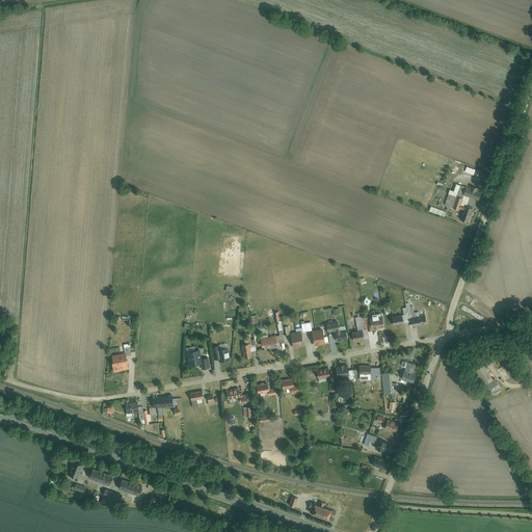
[(478,200),(481,190),(457,183),(454,190),(451,190),(446,206),(463,211),(460,219),(471,223),(475,208),(467,206),(470,197),(478,200)]
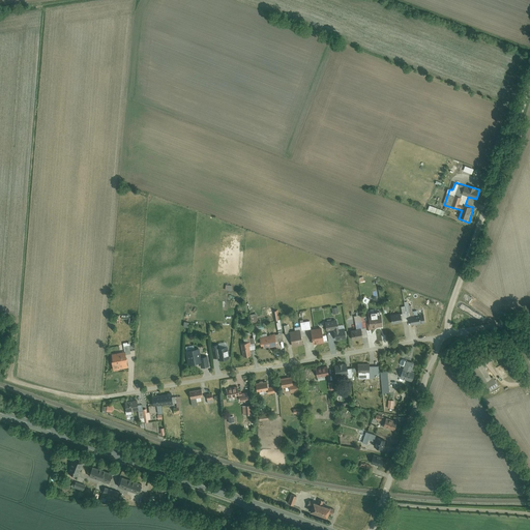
[(428,211),(443,216),(444,211),(430,206),(428,211)]
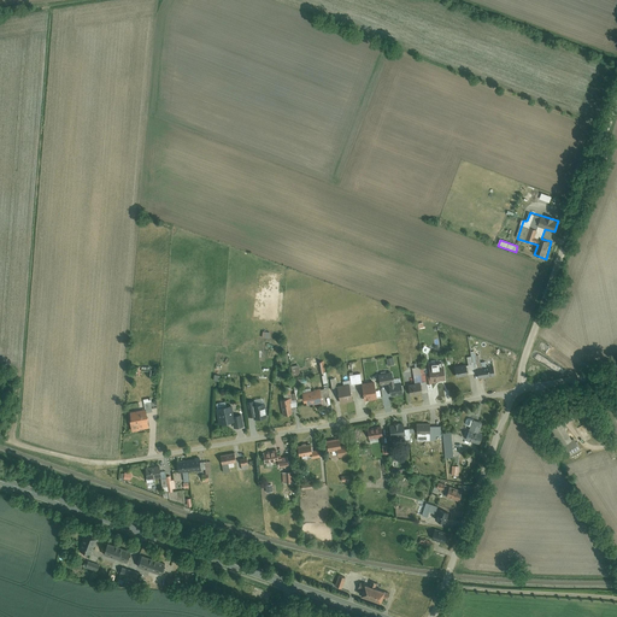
[(477,363),(476,354),(475,351),(470,351),(471,356),(468,356),(468,365),(477,363)]
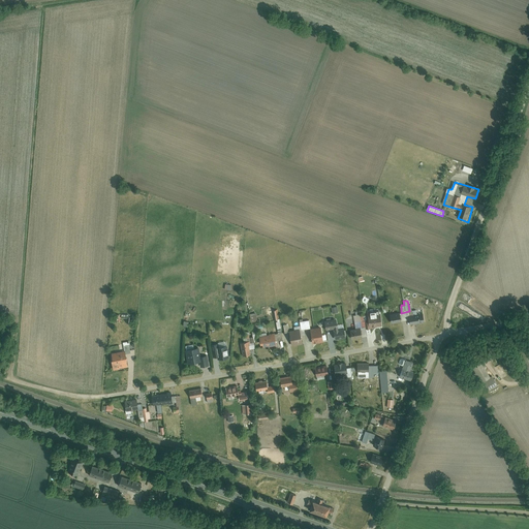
[(409,311),(411,323),(425,321),(424,312),(417,313),(416,305),(412,306),(412,304),(408,304),(409,311)]
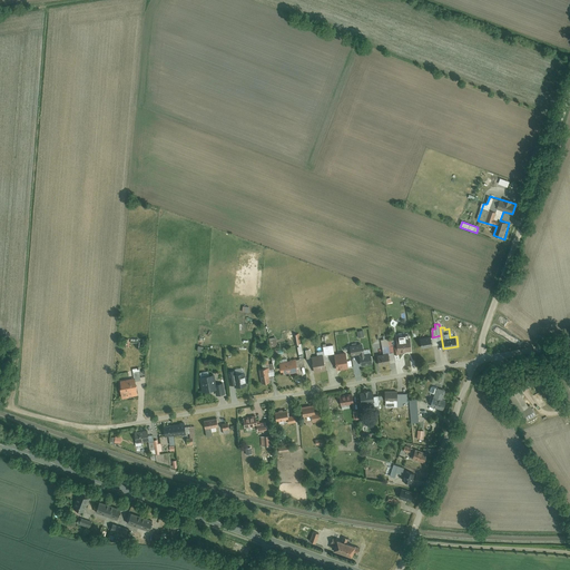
[(399,344),(399,353),(405,352),(405,351),(413,351),(412,340),(408,340),(406,334),(400,334),(401,341),(397,341),(399,344)]
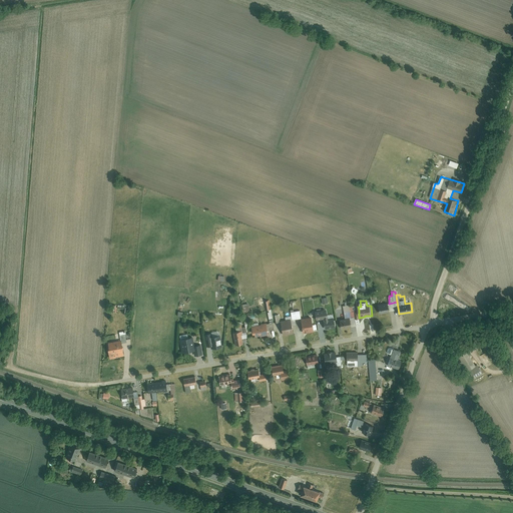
[(355,318),(359,318),(359,310),(353,311),(353,303),(349,304),(352,317),(355,317),(355,318)]
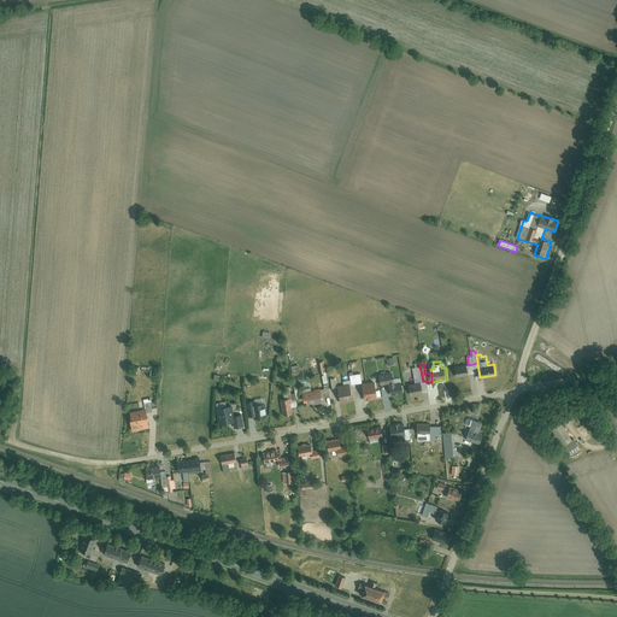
[(470,375),(468,365),(456,366),(457,376),(470,375)]
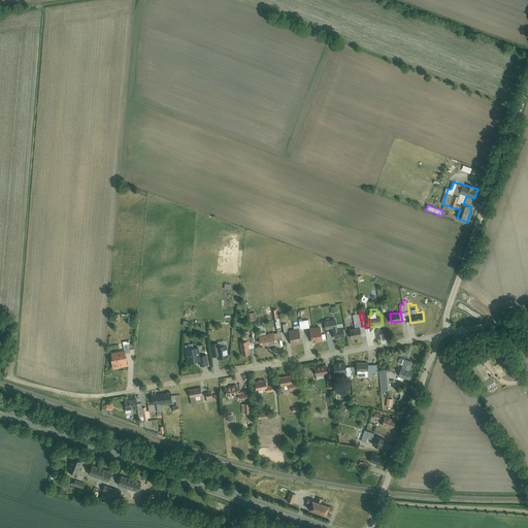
[(326,329),(333,328),(334,339),(345,337),(344,328),(338,329),(336,318),(325,320),(326,329)]
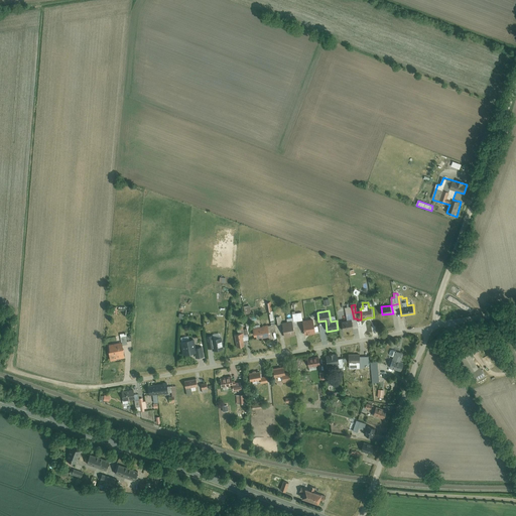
[(301,312),(292,313),(293,320),(302,319),(301,312)]
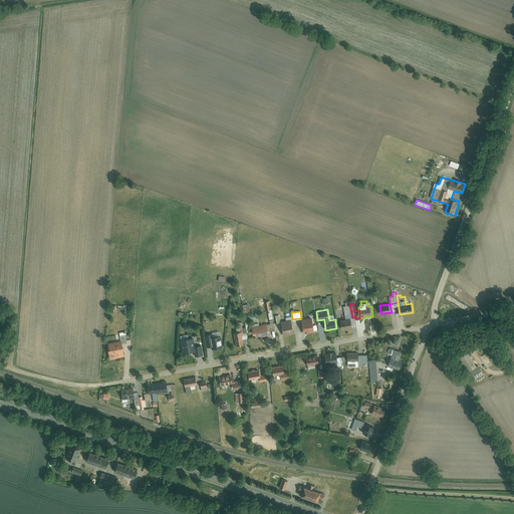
[(301,319),(304,333),(315,331),(312,317),(301,319)]
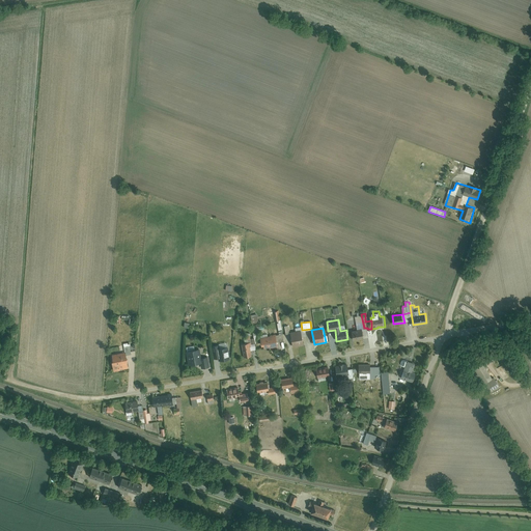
[(363,329),(352,330),(353,340),(364,338),(363,329)]
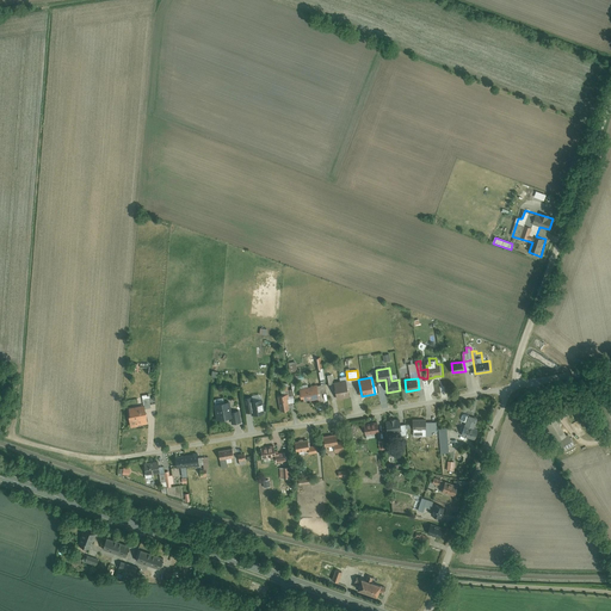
[(304,396),(304,401),(320,399),(319,384),(300,388),(301,396),(304,396)]
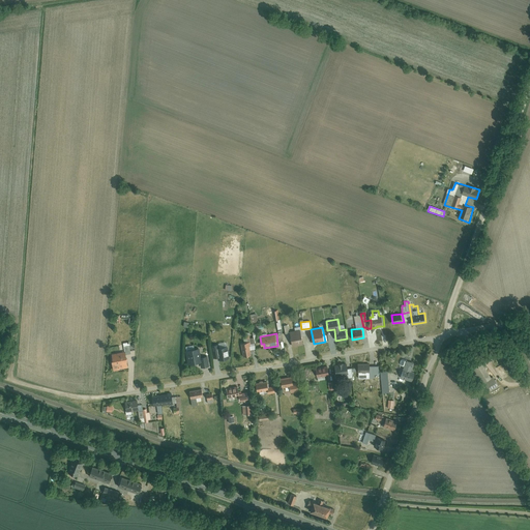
[(240,343),(242,356),(252,355),(249,342),(240,343)]
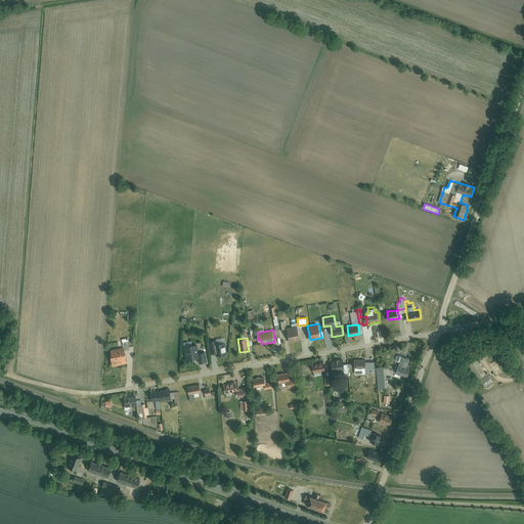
[(216,339),(209,341),(211,353),(217,352),(217,355),(227,353),(225,341),(217,342),(216,339)]
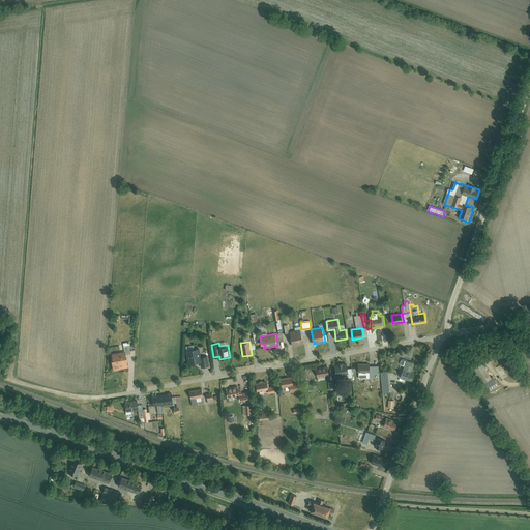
[(526,370),(529,369),(529,355),(527,344),(520,346),(526,370)]
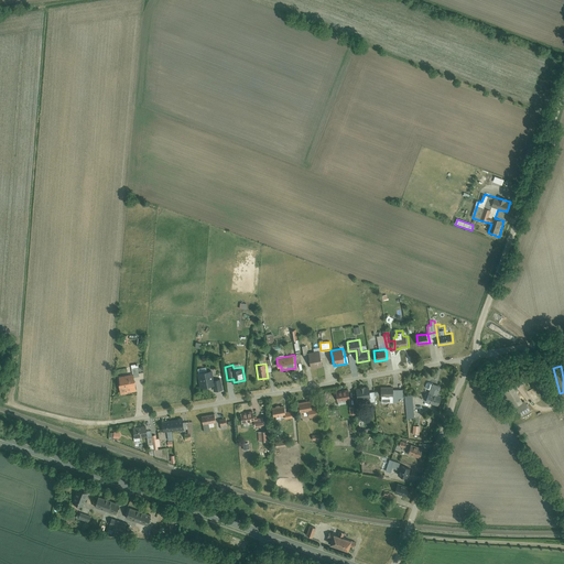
[(198,371),(201,387),(214,384),(212,370),(198,371)]
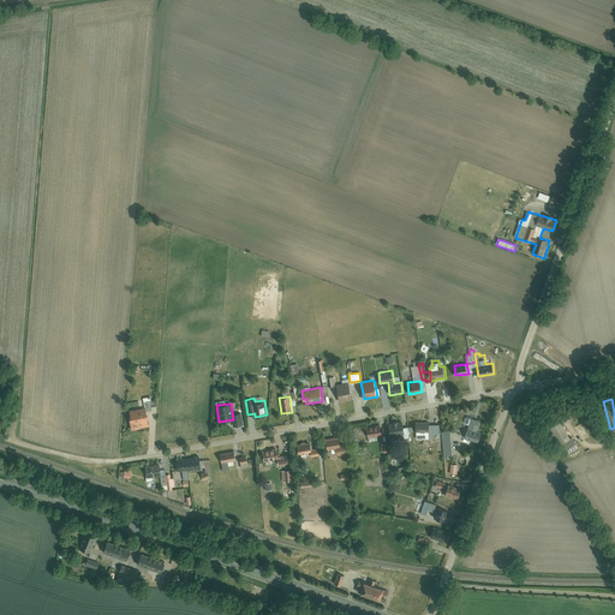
[(130,410),(132,429),(149,427),(147,411),(147,407),(145,407),(130,410)]
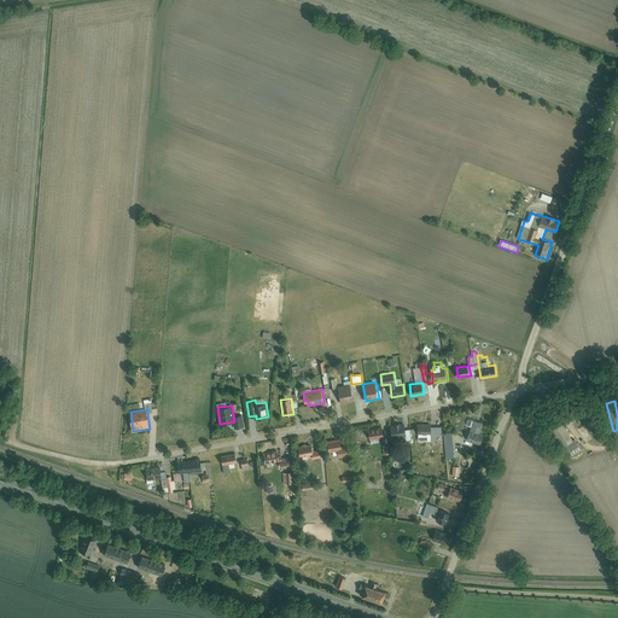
[(234,415),(235,427),(244,426),(243,414),(234,415)]
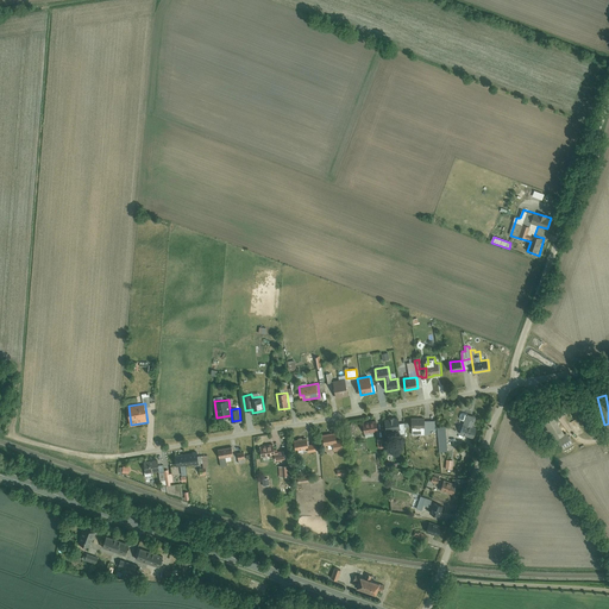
[(477,431),(472,429),(476,416),(466,413),(460,434),(473,438),(477,431)]
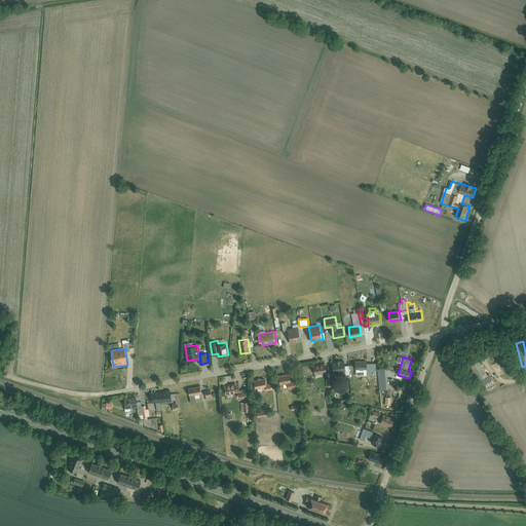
[(346,369),(346,374),(350,374),(349,365),(345,365),(345,360),(340,361),(340,360),(336,360),(337,361),(333,362),(334,371),(346,369)]
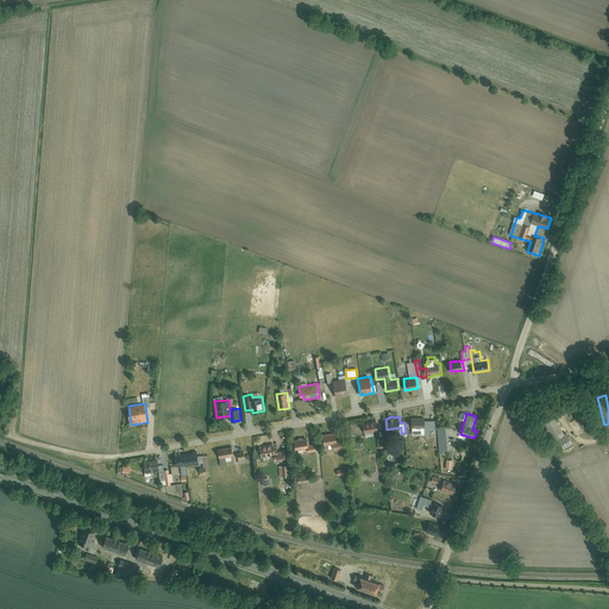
[(570,441),(554,416),(545,422),(562,447),(570,441)]
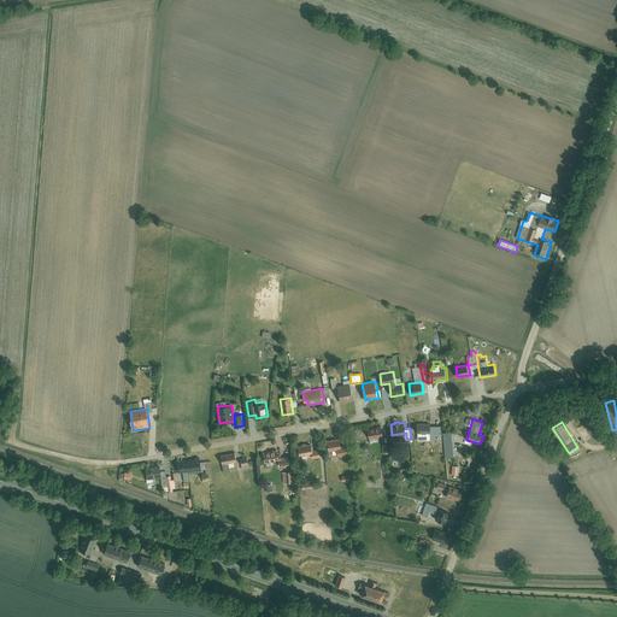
[(417,423),(418,441),(430,441),(430,423),(417,423)]
